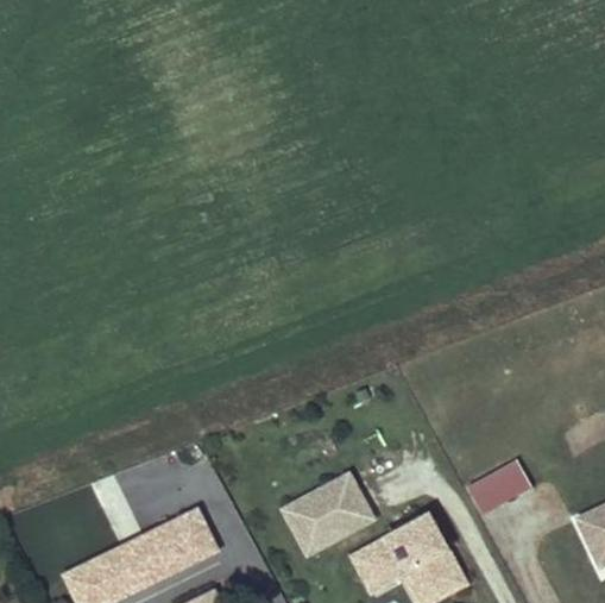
[(560,425),(568,446),(604,432),(604,420),(602,409),(560,425)]
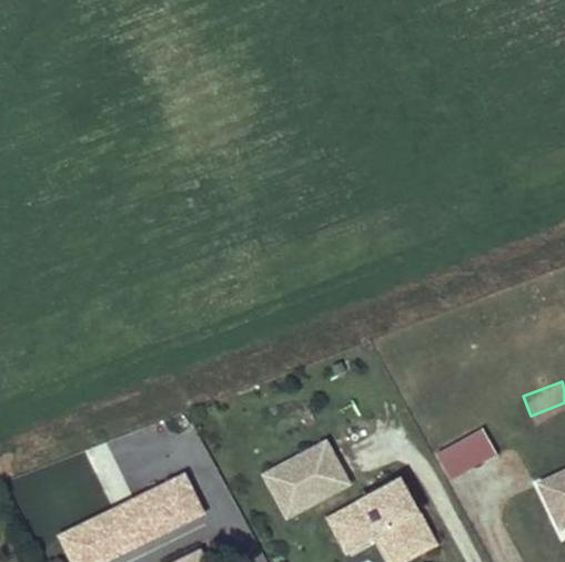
[(480,427),(435,451),(449,476),(494,452),(480,427)]
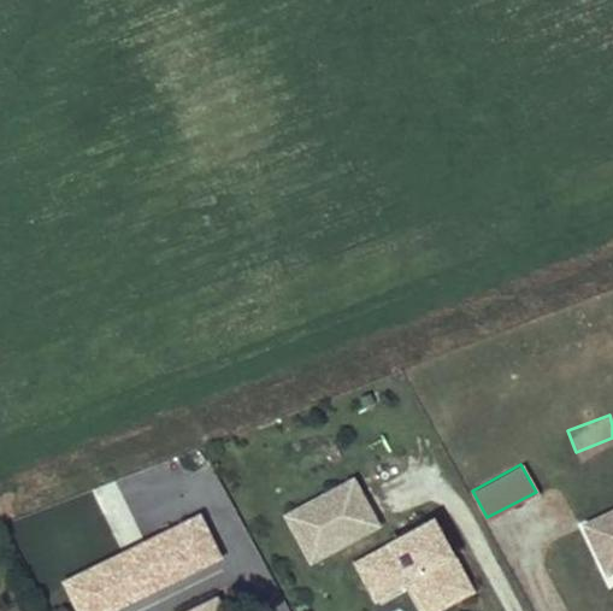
[(352,479),(283,513),(308,562),(377,526),(352,479)]
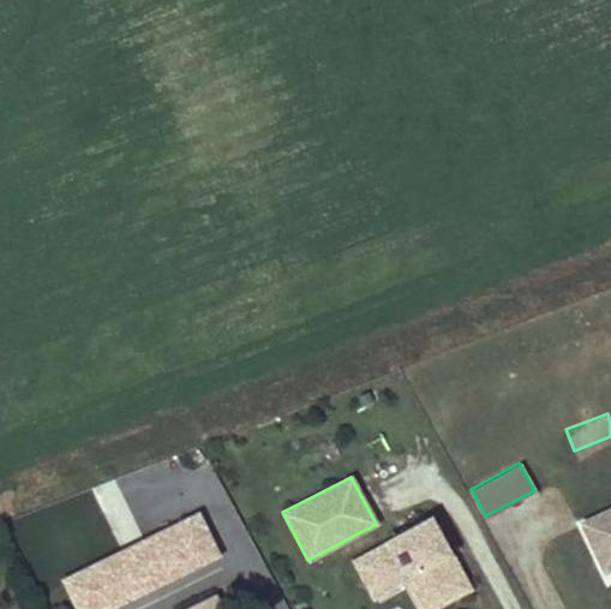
[(610,508),(581,523),(604,574),(610,571),(610,508)]
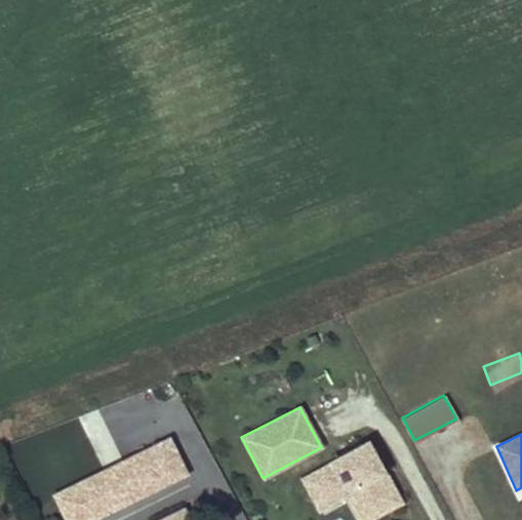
[(170,438),(52,494),(65,519),(96,519),(189,476),(170,438)]
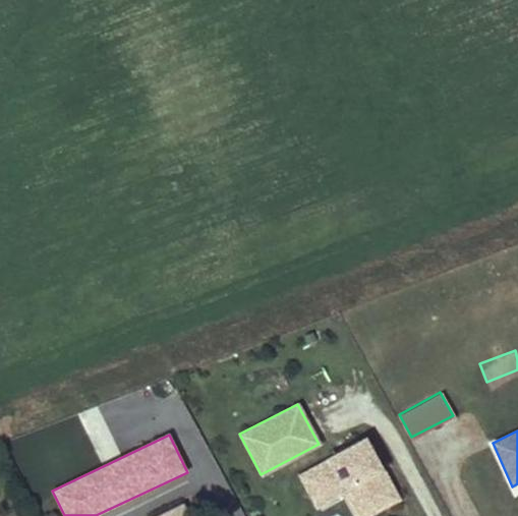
[(366,438),(298,474),(317,508),(344,494),(355,515),(369,515),(400,500),(366,438)]
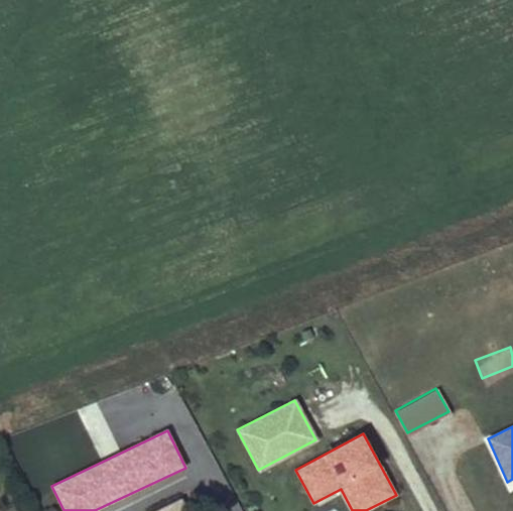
[(185,510),(180,499),(152,510),(185,510)]
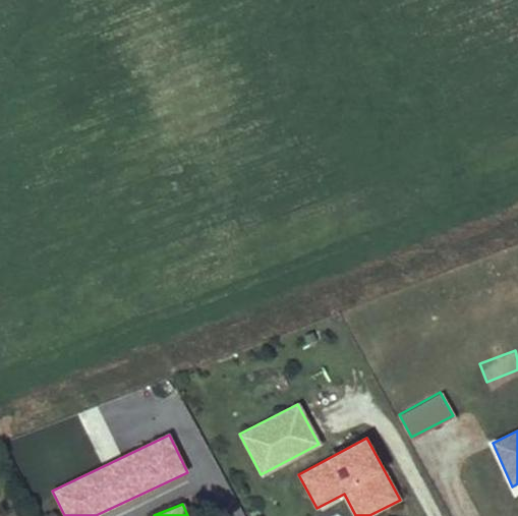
All buildings are outlined.
